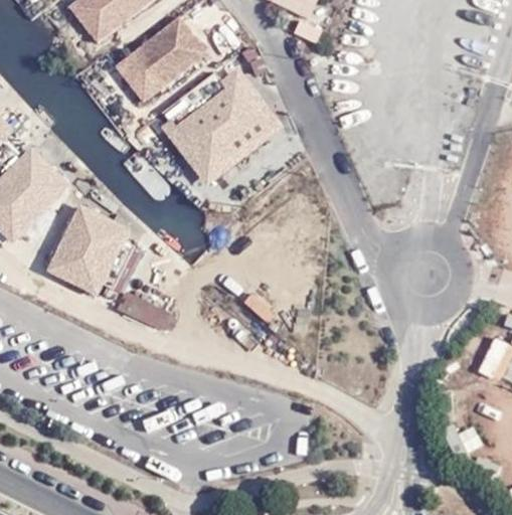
[(98,44),(154,0),(81,0),(70,9),(98,44)]
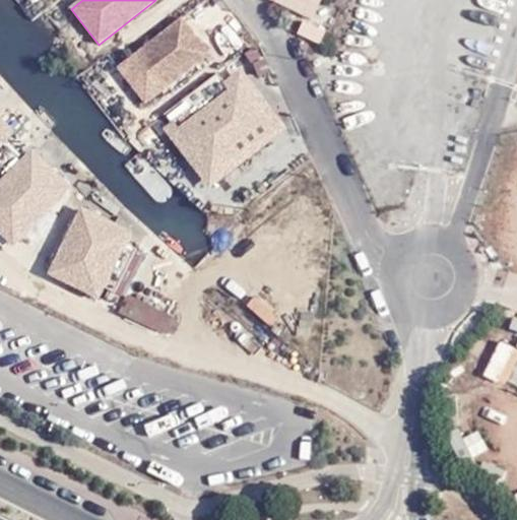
[(132,56),(162,93),(208,57),(180,19),(132,56)]
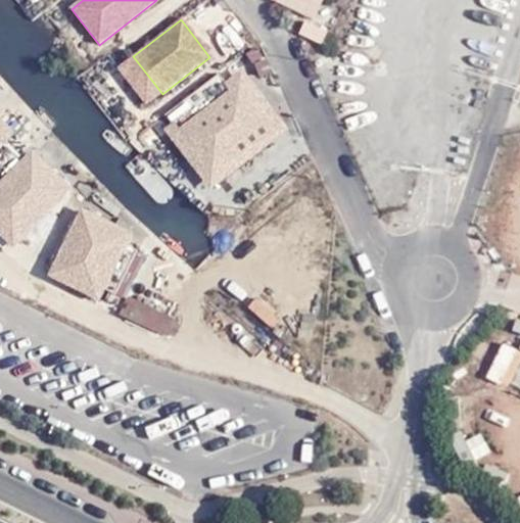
[(162,94),(133,56),(116,69),(145,106),(162,94)]
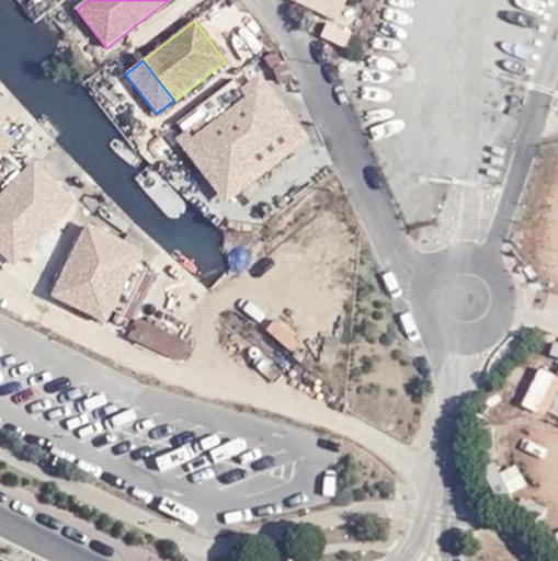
[(181,132),(173,138),(225,203),(311,137),(260,72),(240,87),(239,88),(245,94),(192,135),(186,127),(181,132)]
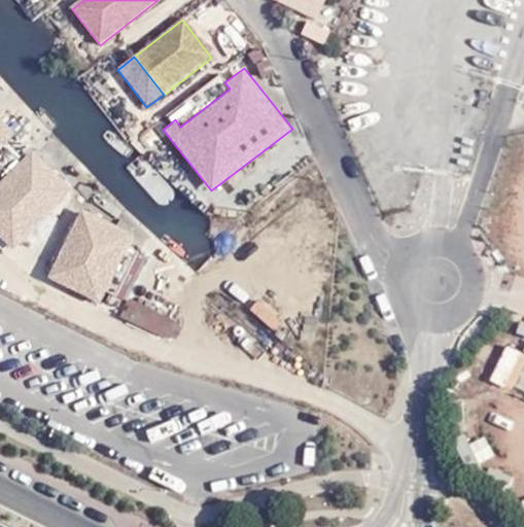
[(219,74),(164,115),(170,124),(175,119),(180,127),(230,89),(224,82),(225,81),(219,74)]
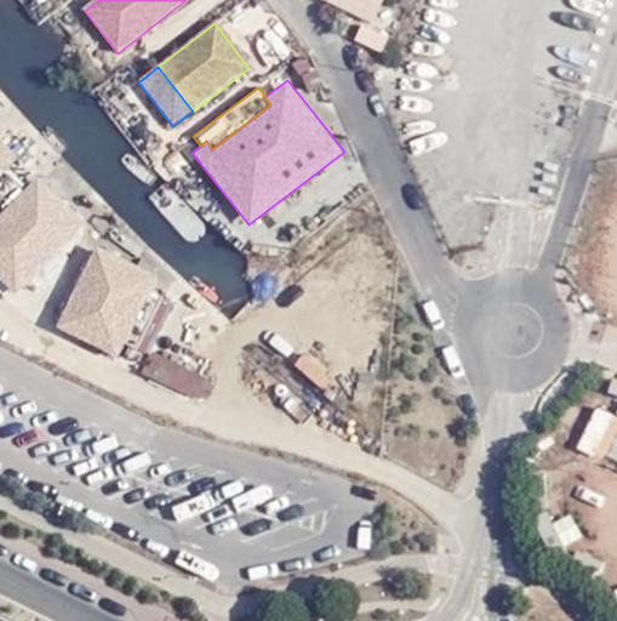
[(0,172),(3,170),(17,157),(0,138),(0,172)]
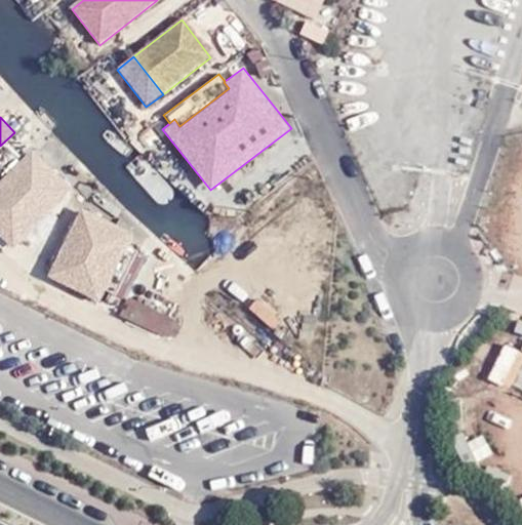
[(2,144),(0,146),(0,178),(19,160),(2,144)]
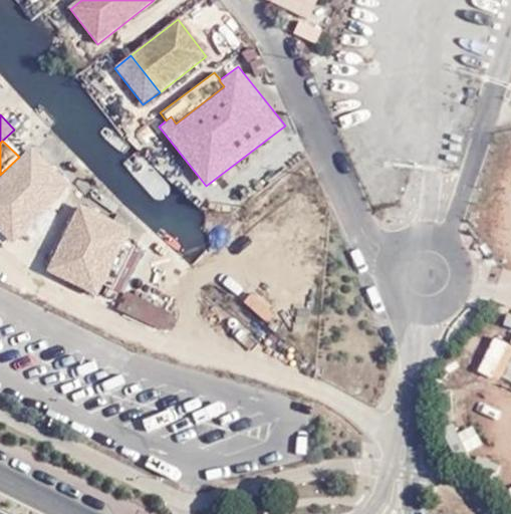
[(0,231),(11,242),(70,183),(31,145),(19,157),(0,175),(0,231)]
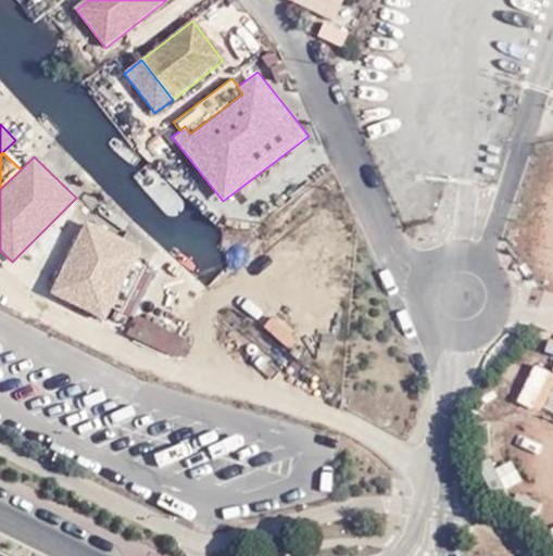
[(85,219),(48,291),(105,319),(139,247),(85,219)]
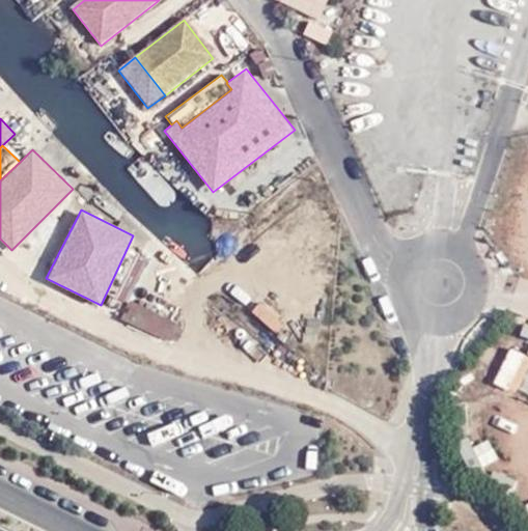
[(494,382),(512,391),(527,358),(527,354),(510,346),(494,382)]
